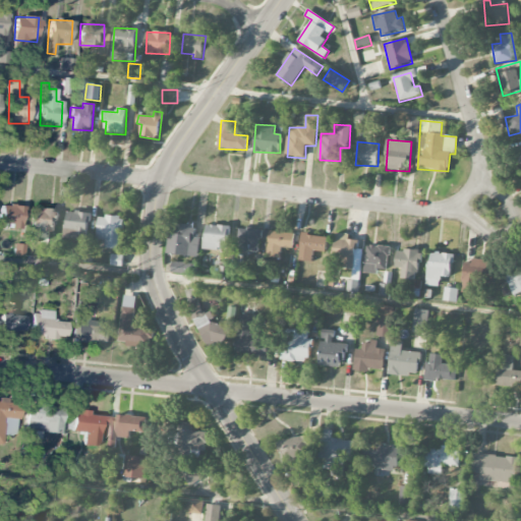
[(1,205),(0,214),(0,223),(11,224),(11,228),(21,229),(23,207),(1,205)]
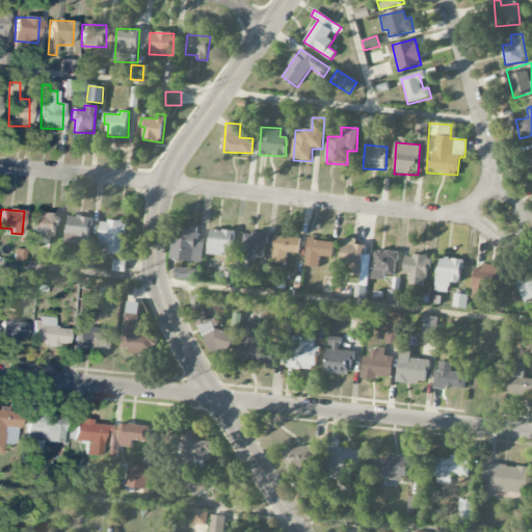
[(31,241),(49,242),(49,229),(56,229),(56,214),(32,213),(31,241)]
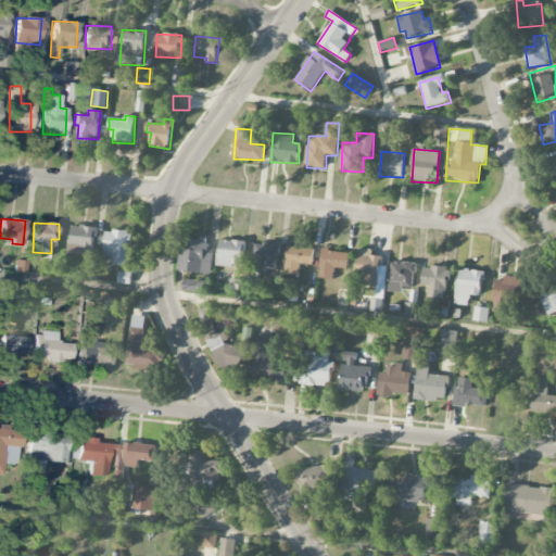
[(96,228),(72,225),(68,252),(92,254),(96,228)]
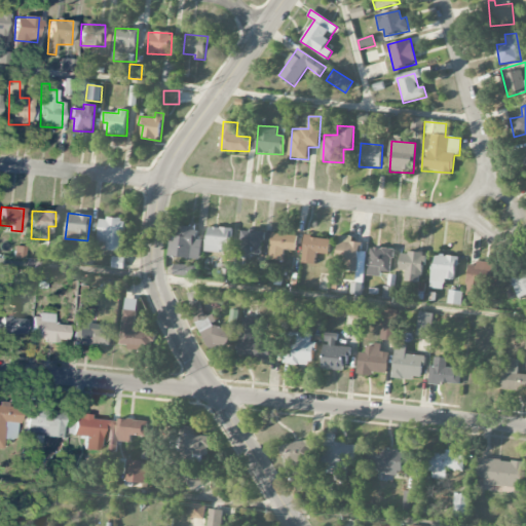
[(106,251),(120,252),(123,220),(100,218),(98,242),(106,242),(106,251)]
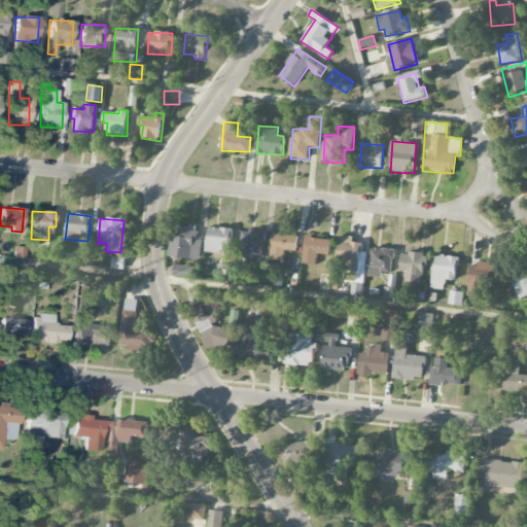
[(197,229),(173,225),(169,256),(200,260),(203,241),(196,240),(197,229)]
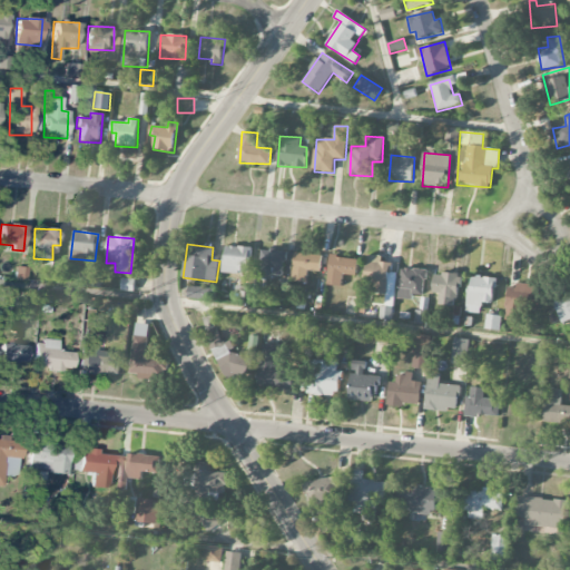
[(251,247),(225,246),(224,273),(248,274),(251,247)]
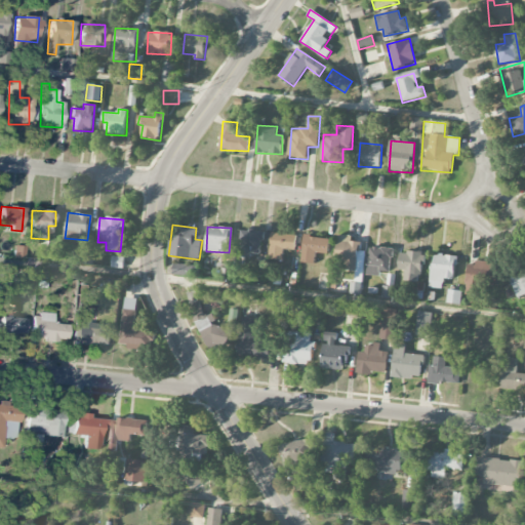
[(241,230),(240,239),(236,239),(235,255),(261,256),(263,231),(241,230)]
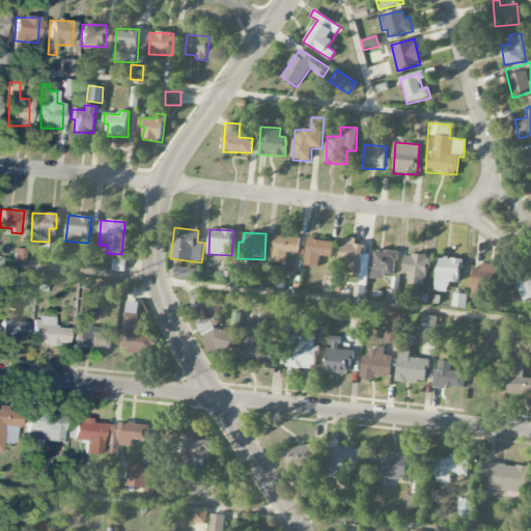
[(285,263),(286,260),(298,261),(300,239),(274,235),(272,261),(285,263)]
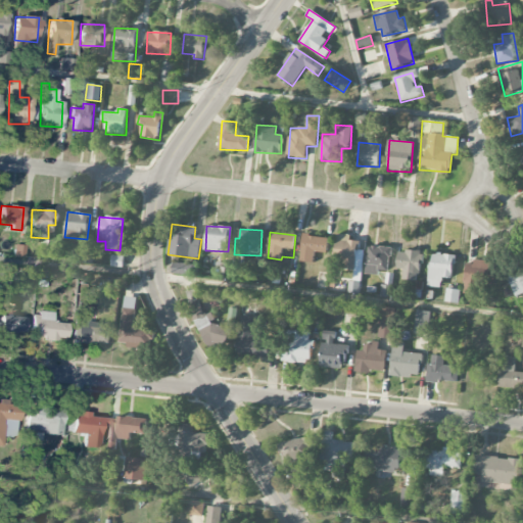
[(364,250),(360,249),(361,241),(350,241),(350,235),(337,234),(335,258),(341,258),(340,270),(354,271),(353,281),(362,282),(364,250)]
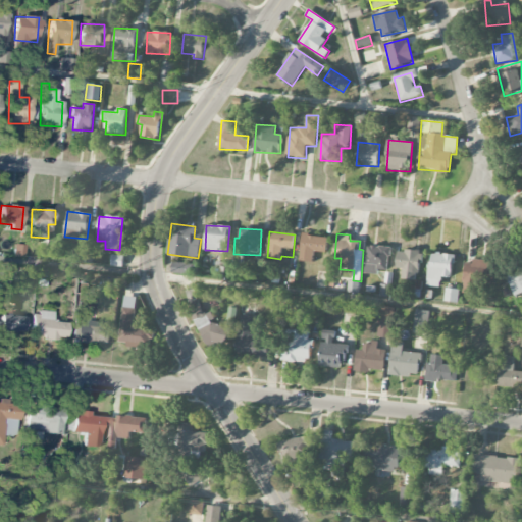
[(326,253),(328,238),(302,235),(301,251),(326,253)]
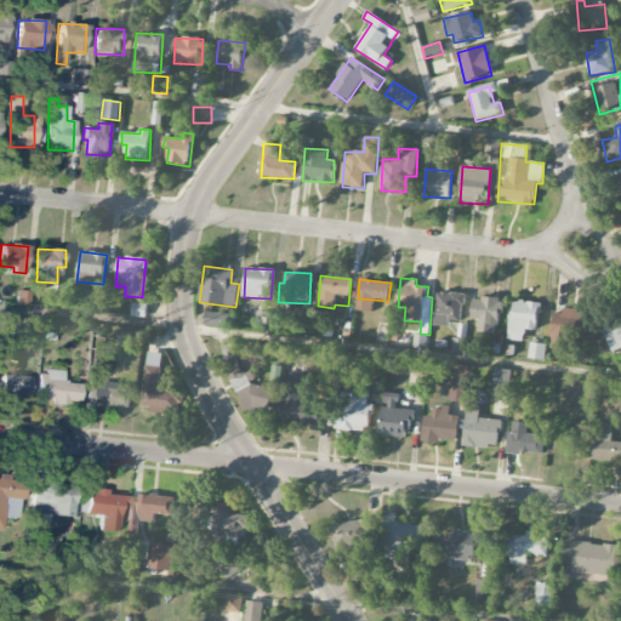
[(17,303),(30,306),(32,291),(18,290),(17,303)]
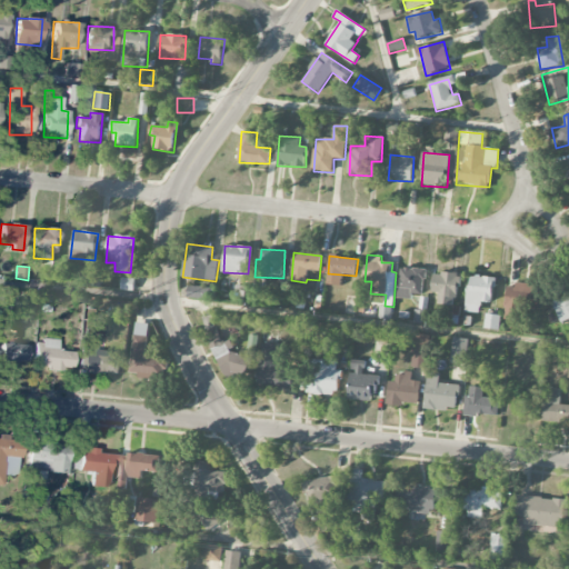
[(397,299),(411,299),(411,295),(423,295),(425,269),(399,268),(397,299)]
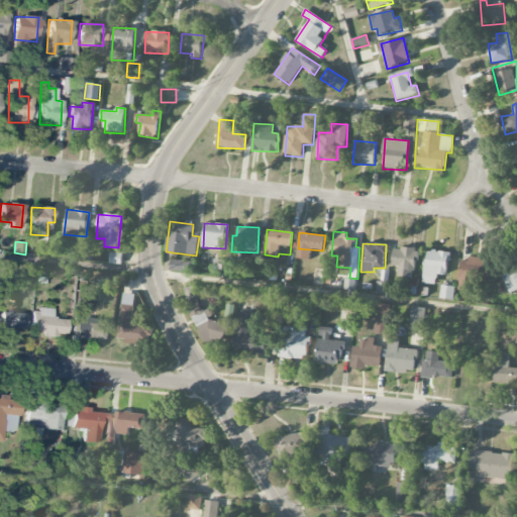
[(416,248),(394,248),(393,267),(399,267),(398,278),(415,278),(416,248)]
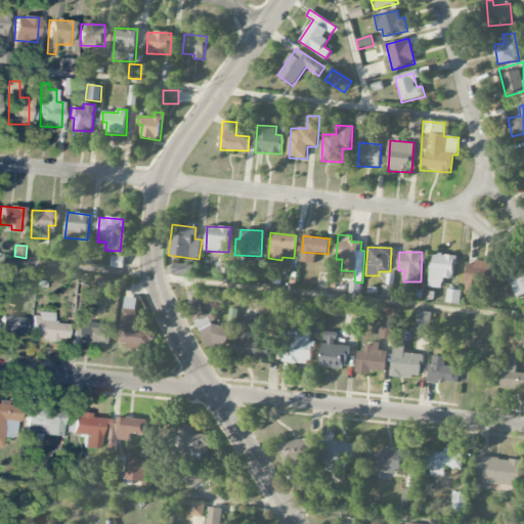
[(455,256),(432,254),(429,288),(442,289),(443,278),(453,279),(455,256)]
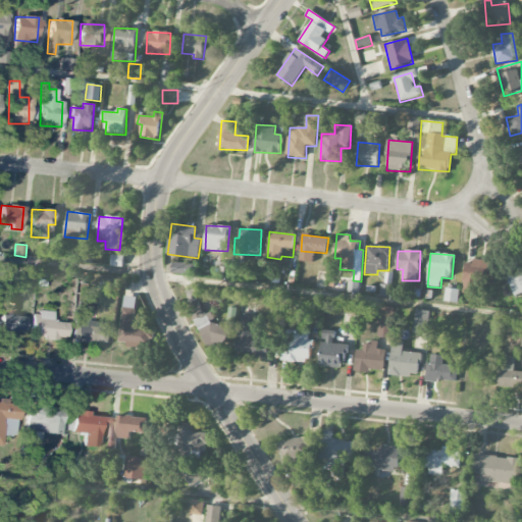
[(479,295),(479,282),(496,283),(497,261),(465,260),(464,294),(479,295)]
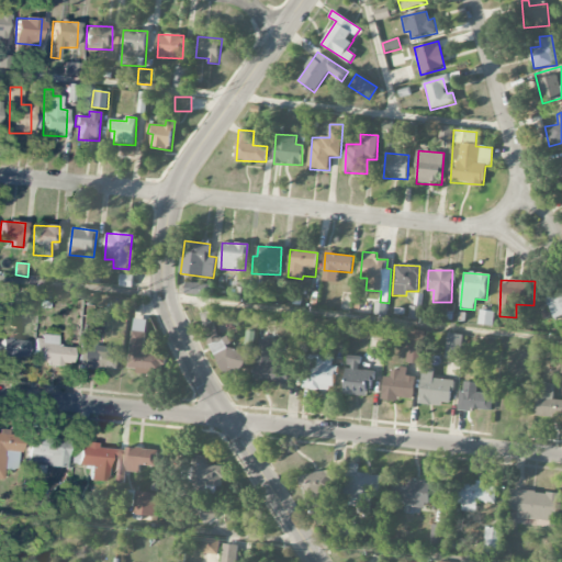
[(0,307),(10,308),(12,289),(0,288),(0,307)]
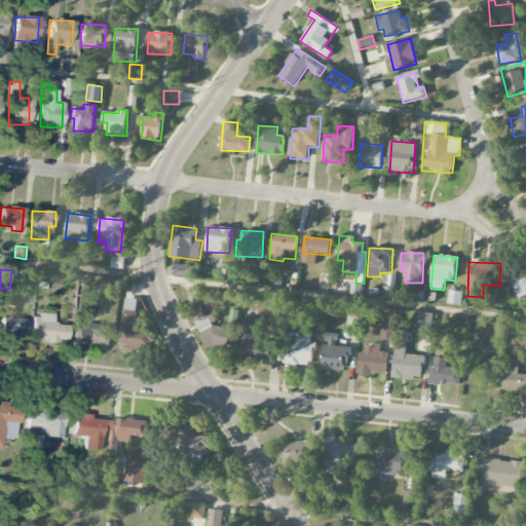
[(251,286),(265,286),(265,270),(252,269),(251,286)]
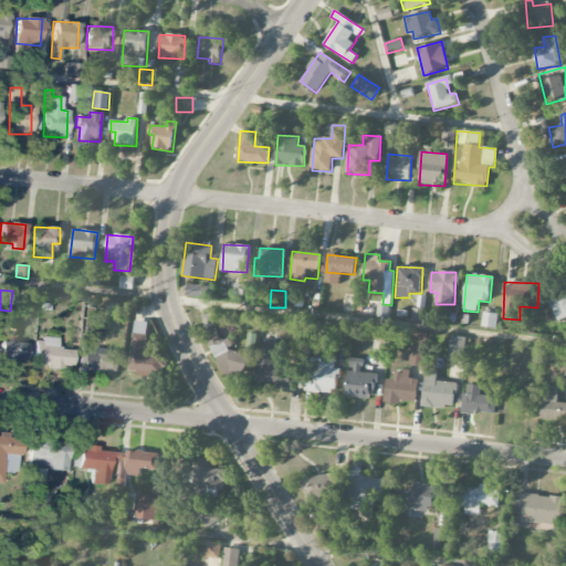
[(203,315),(219,376),(252,368),(248,352),(233,355),(229,338),(219,341),(212,313),(203,315)]
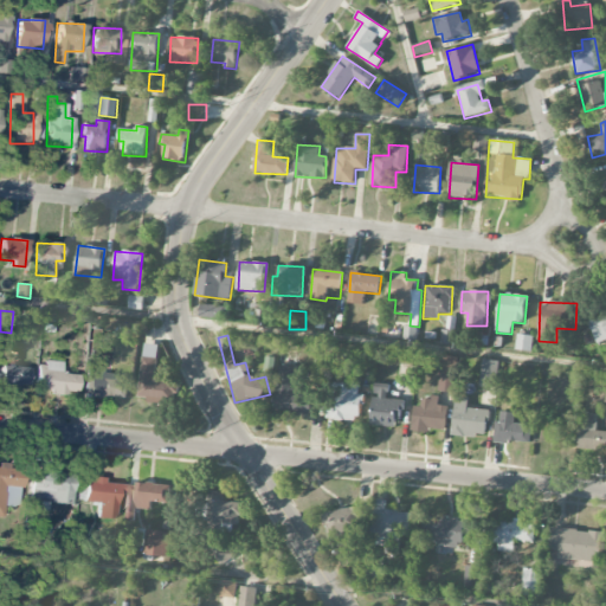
[(533,352),(534,336),(517,335),(516,350),(533,352)]
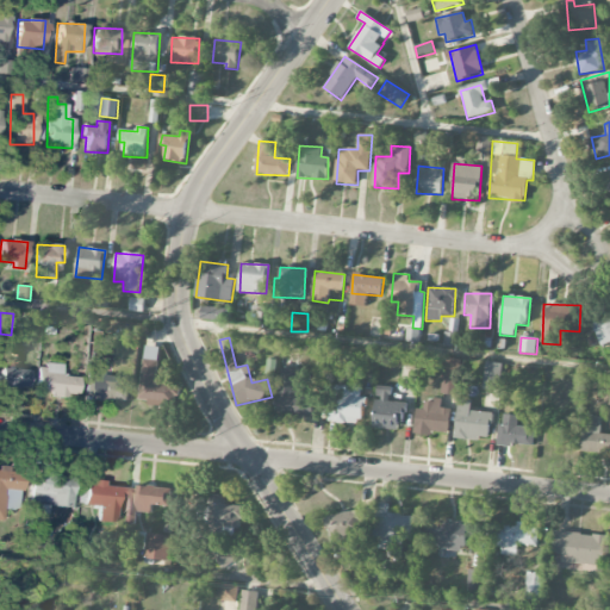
[(156,384),(160,349),(144,348),(139,400),(148,402),(148,404),(174,408),(176,386),(156,384)]
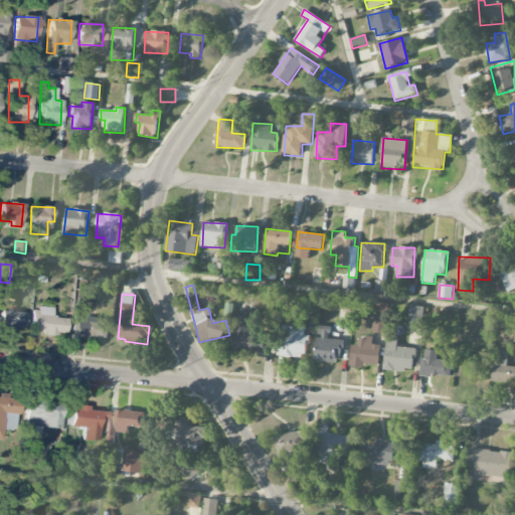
[(72,336),(108,338),(109,321),(88,320),(89,306),(73,305),(72,336)]
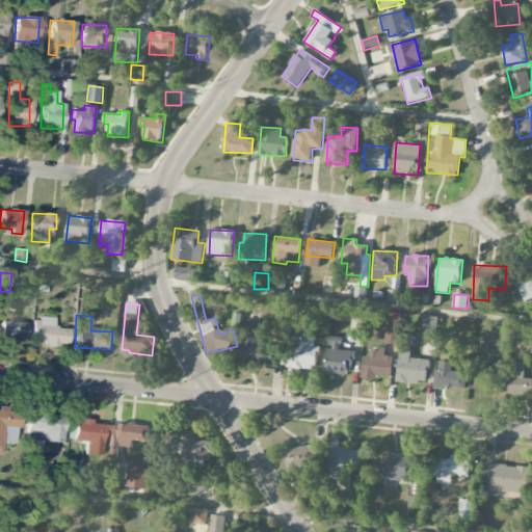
[(437,317),(423,316),(422,340),(436,341),(437,317)]
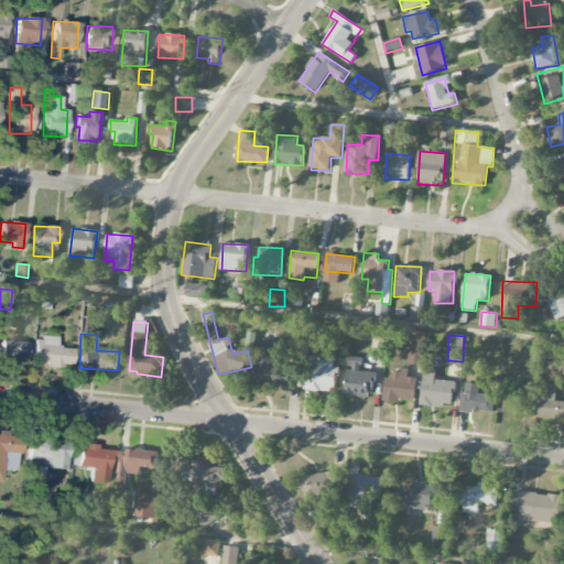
[(72,365),(73,348),(57,348),(58,338),(36,336),(35,350),(41,351),(40,365),(62,366),(62,365),(72,365)]
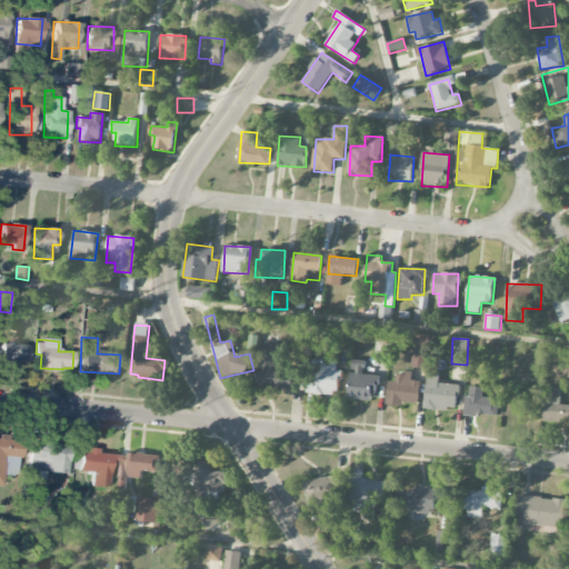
[(0,360),(28,362),(29,345),(0,342),(0,360)]
